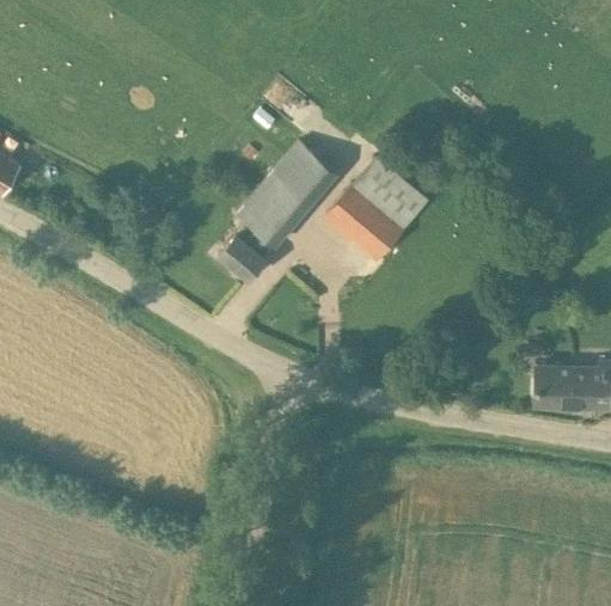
[(234,218),(244,225),(272,248),(274,249),(336,176),(298,144),(234,218)]
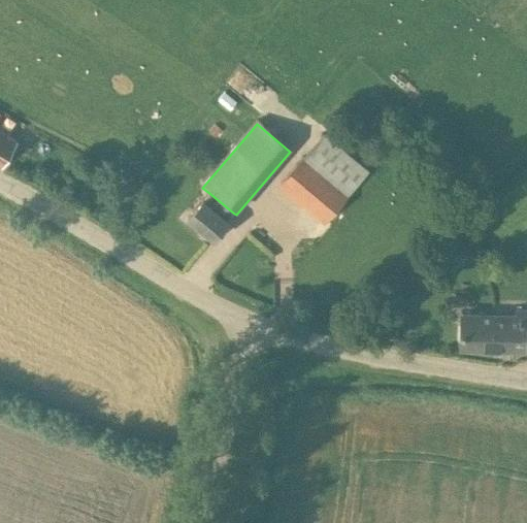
[(323,136),(278,188),(323,228),(368,174),(323,136)]
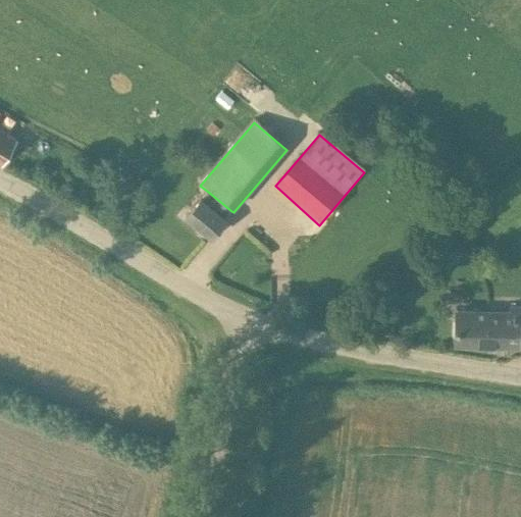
[(0,168),(1,168),(14,144),(0,136),(0,168)]
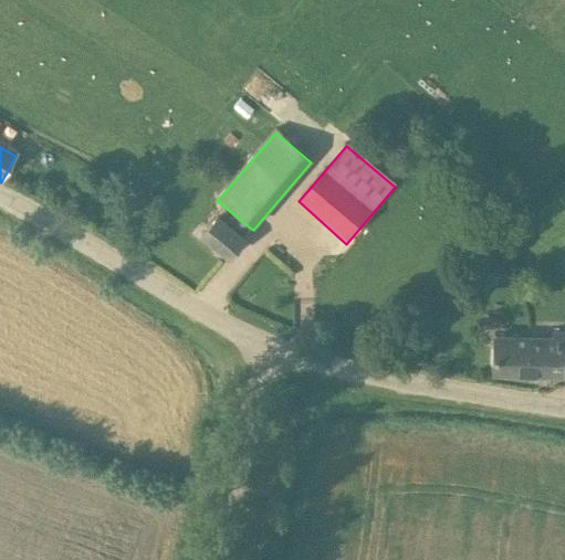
[(226,208),(217,218),(200,238),(228,261),(244,242),(241,239),(251,229),(226,208)]
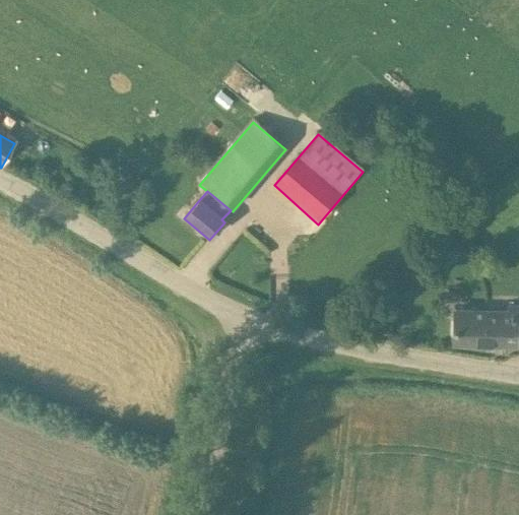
[(454,315),(453,347),(516,348),(516,336),(518,336),(518,311),(509,311),(509,319),(487,319),(487,316),(454,315)]
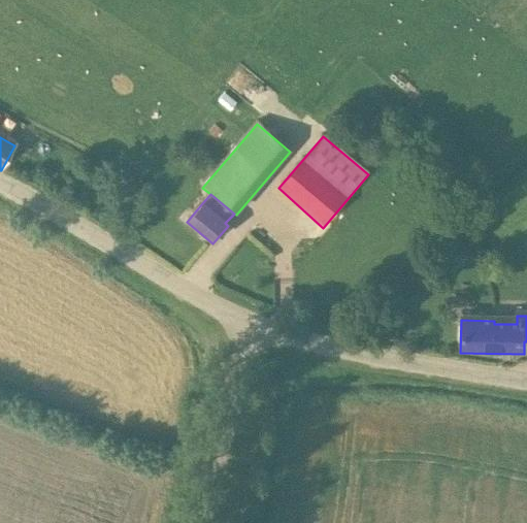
All buildings are outlined.
